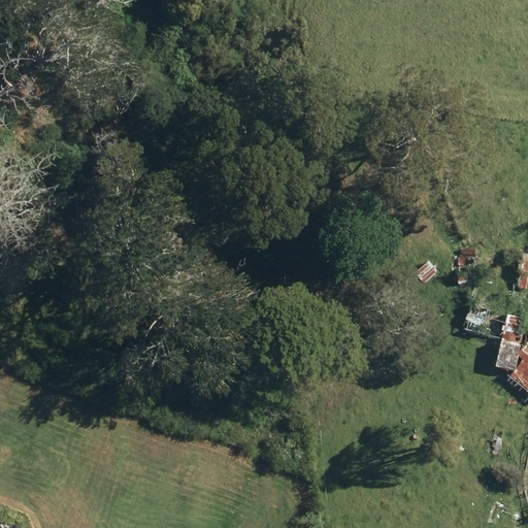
[(524,360),(507,381),(527,397),(527,253),(520,252),(517,270),(521,271),(518,288),(527,290),(527,344),(520,356),(524,360)]
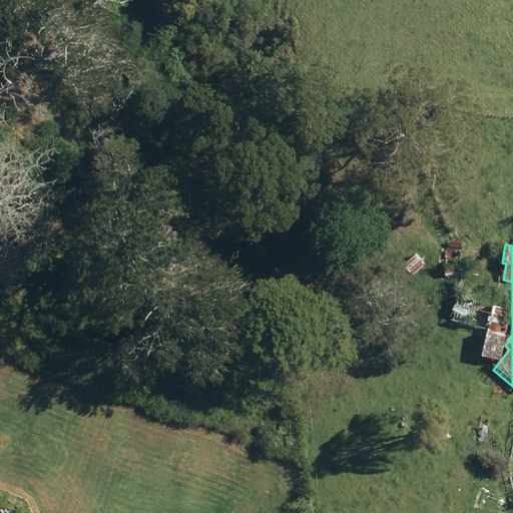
[(444,247),(445,278),(464,277),(463,247),(444,247)]
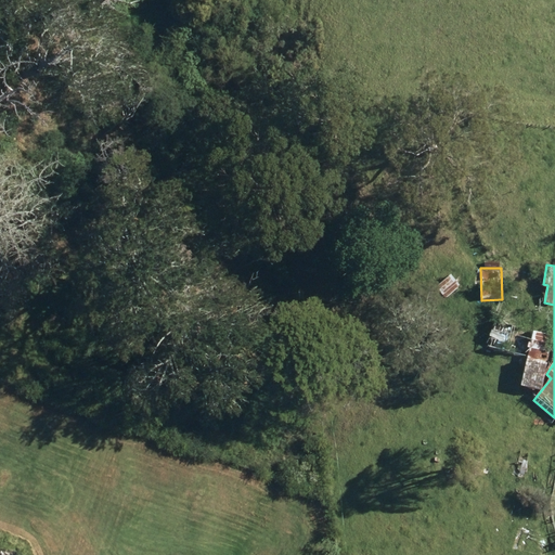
[(452,273),(436,286),(444,297),(461,284),(452,273)]
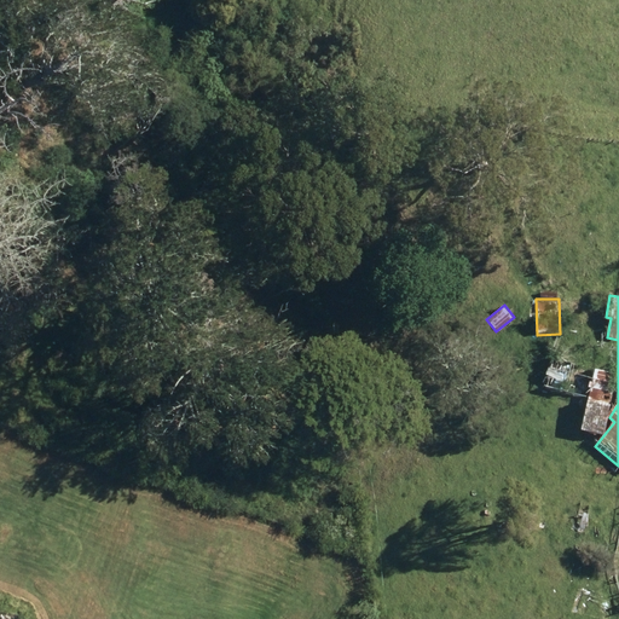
[(550,357),(544,386),(590,397),(582,432),(602,437),(617,372),(550,357)]
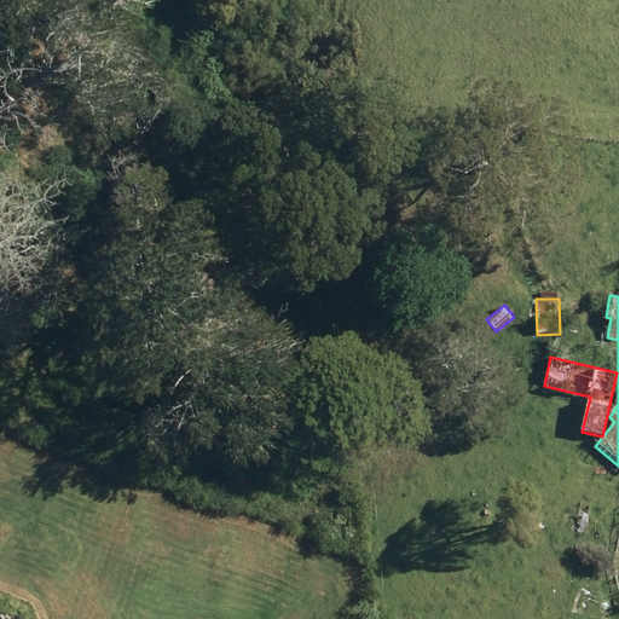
[(0,607),(0,618),(22,618),(23,612),(0,607)]
